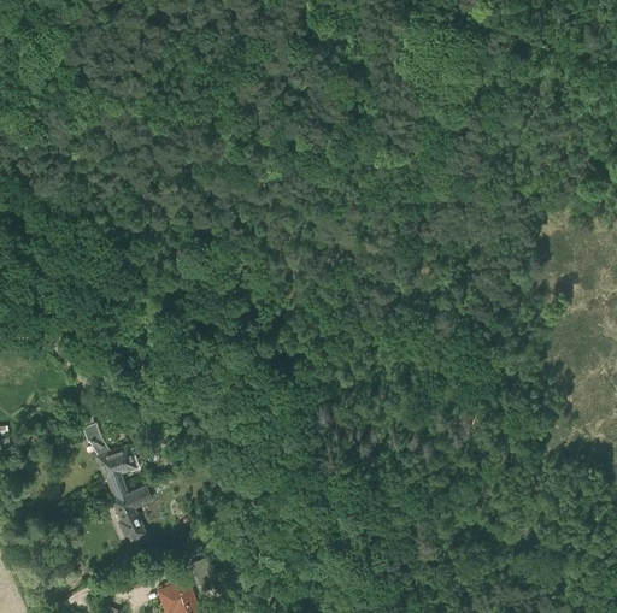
[(82,429),(87,443),(89,442),(101,438),(95,424),(82,429)]
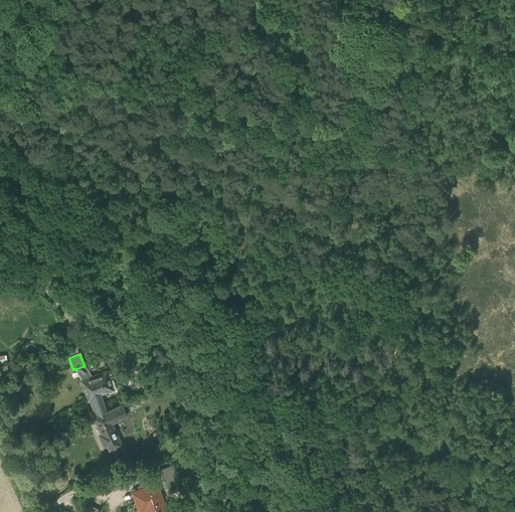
[(89,400),(96,419),(106,414),(104,409),(100,396),(108,393),(109,396),(116,393),(112,381),(111,376),(108,377),(106,374),(92,379),(84,366),(74,369),(82,382),(81,382),(88,400),(89,400)]
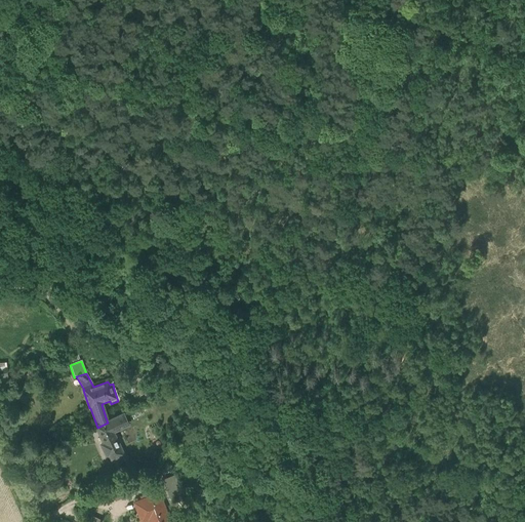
[(108,424),(108,423),(97,428),(95,428),(96,429),(104,445),(101,446),(106,456),(109,455),(112,462),(123,456),(113,434),(128,427),(123,415),(108,424)]
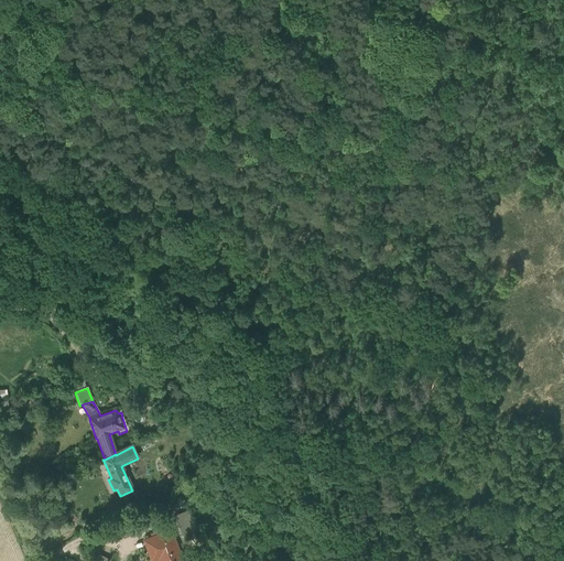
[(137,521),(130,524),(134,535),(140,532),(137,521)]
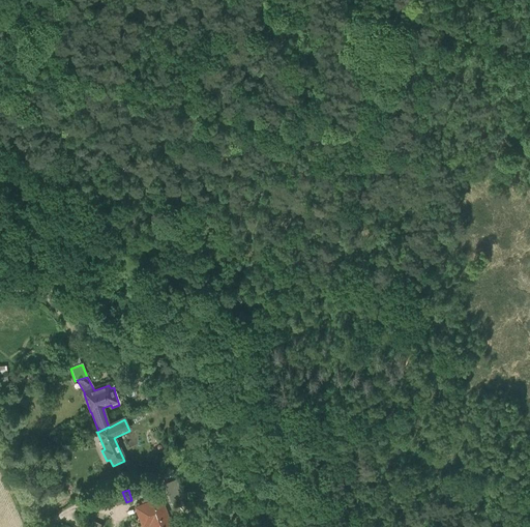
[(115,506),(126,502),(122,492),(112,496),(115,506)]
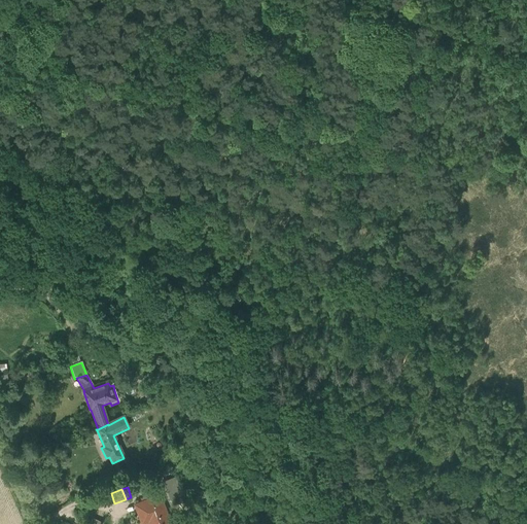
[(169,523),(160,497),(147,501),(150,509),(143,511),(148,523),(169,523)]
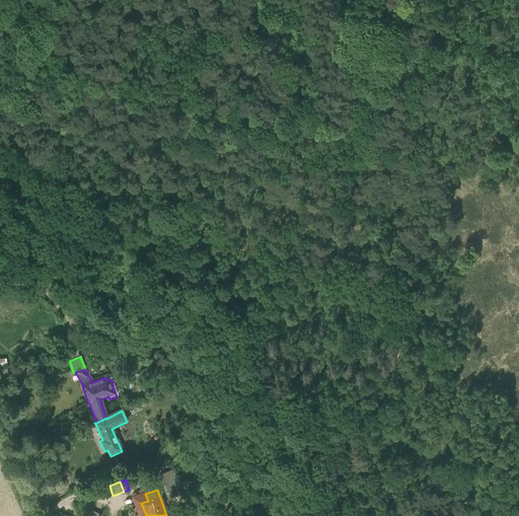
[(146,515),(141,503),(148,501),(145,494),(133,498),(139,515),(146,515)]
